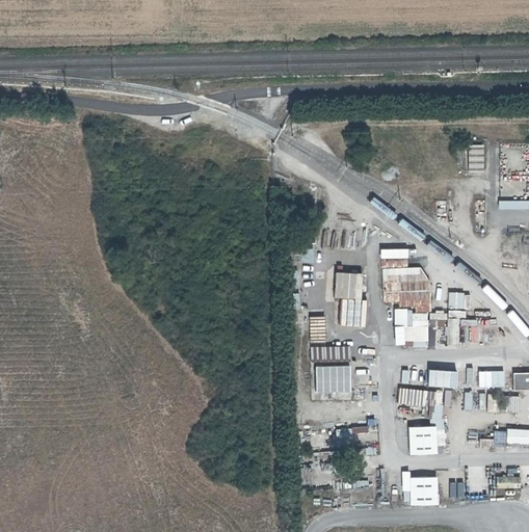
[(484,170),(484,144),(468,144),(468,170),(484,170)]
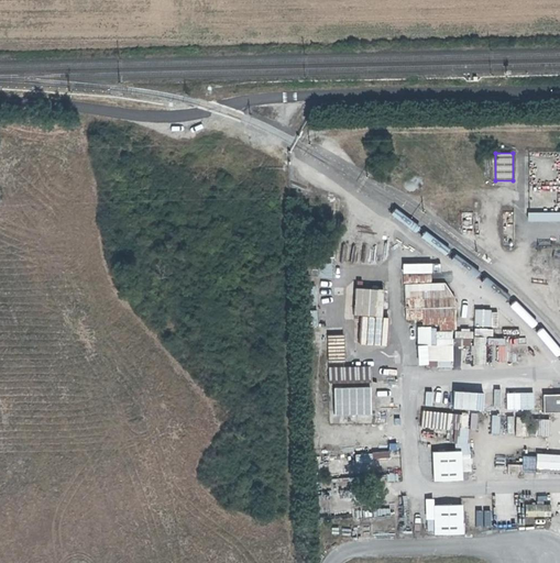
[(361,315),(360,344),(387,345),(388,317),(382,317),(384,289),(354,287),(353,315),(361,315)]
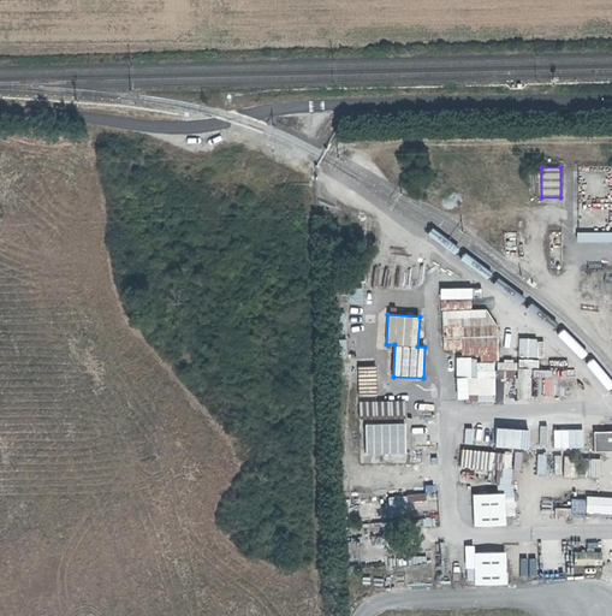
[(498,378),(516,378),(516,361),(498,361),(498,378)]
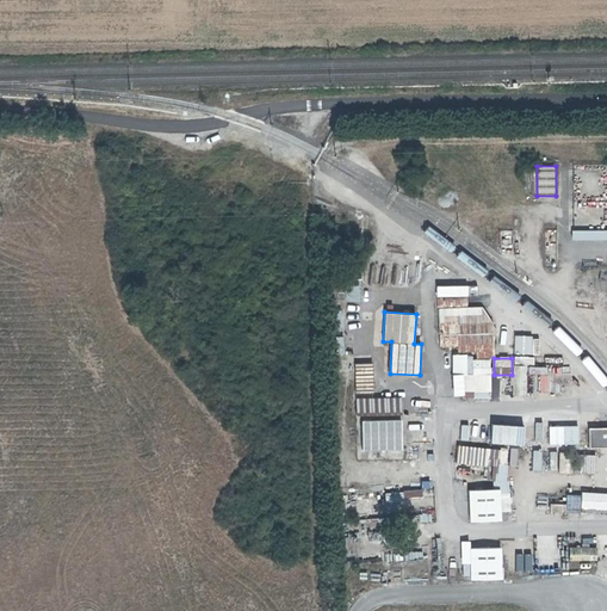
[(375,363),(357,363),(357,393),(375,392),(375,363)]
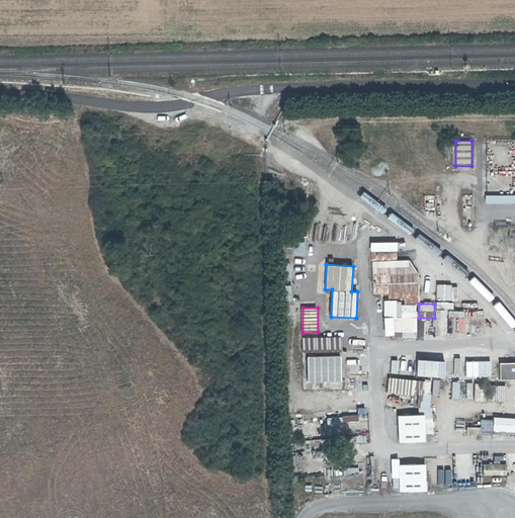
[(457,332),(470,333),(471,318),(458,317),(457,332)]
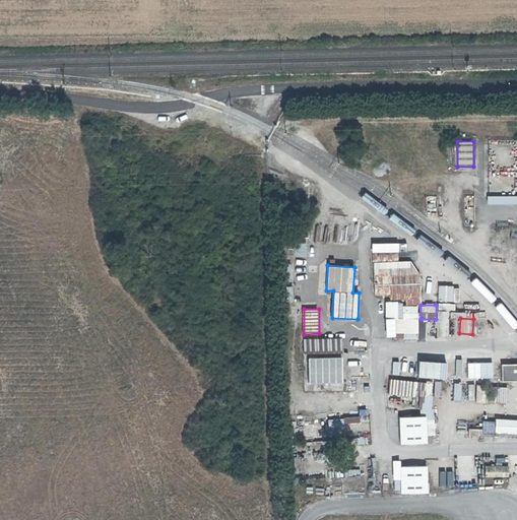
[(343,352),(343,337),(307,338),(307,352),(343,352)]
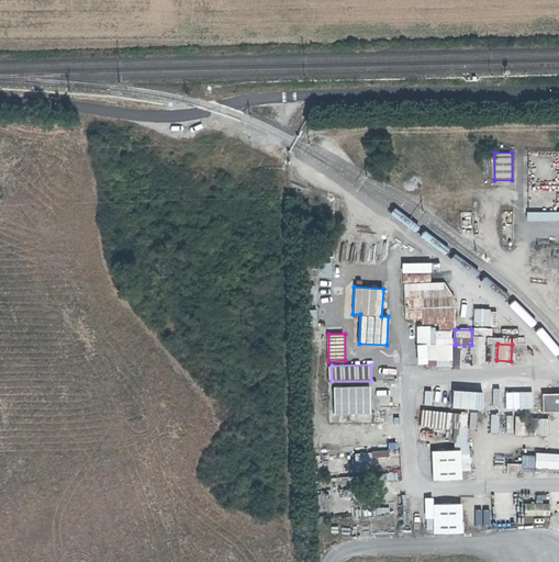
[(370,414),(370,384),(332,385),(333,415),(370,414)]
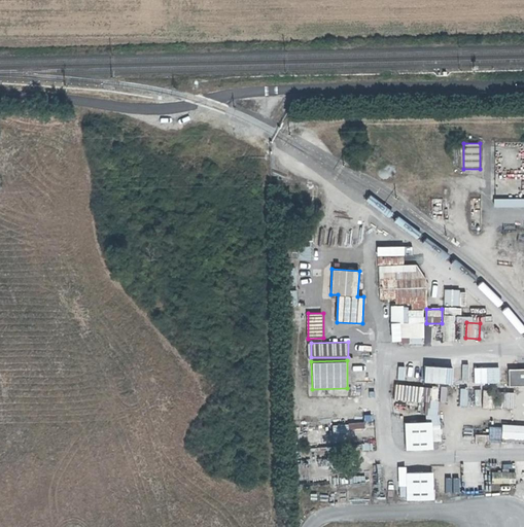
[(405,381),(407,366),(400,366),(398,380),(405,381)]
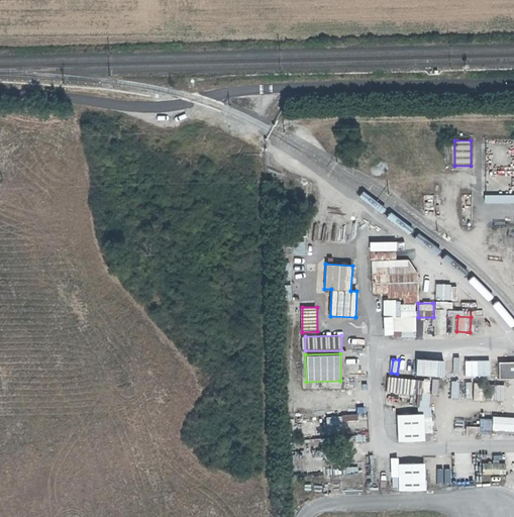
[(443,376),(443,359),(415,359),(415,376),(443,376)]
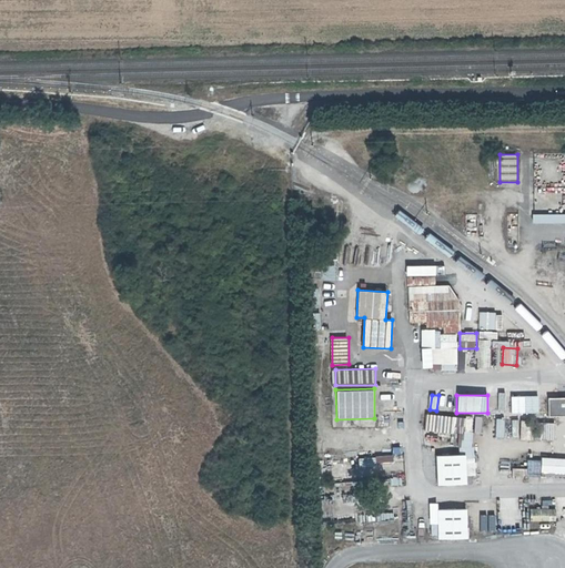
[(537,422),(563,421),(562,396),(537,396),(537,422)]
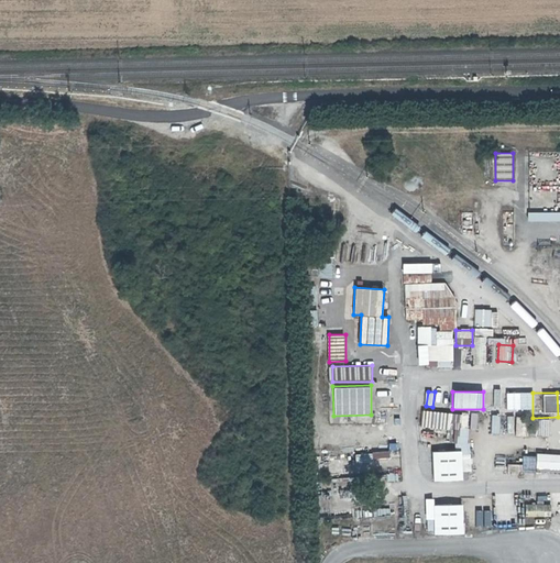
[(431,451),(434,482),(463,479),(463,471),(471,471),(468,415),(447,416),(446,411),(428,412),(428,427),(457,426),(458,450),(431,451)]
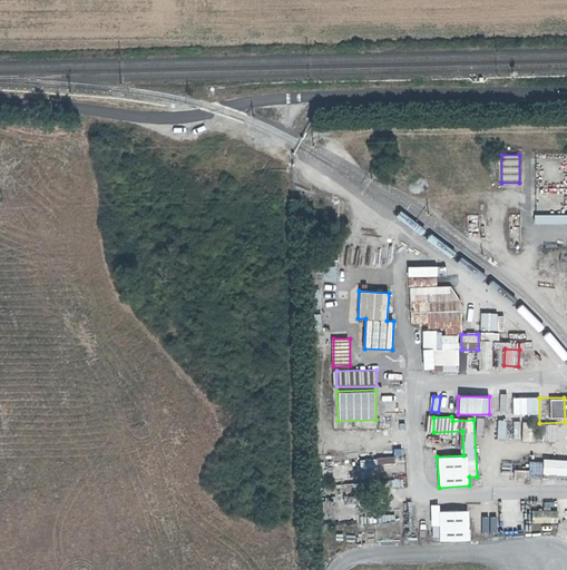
[(558,442),(558,424),(541,424),(541,442),(558,442)]
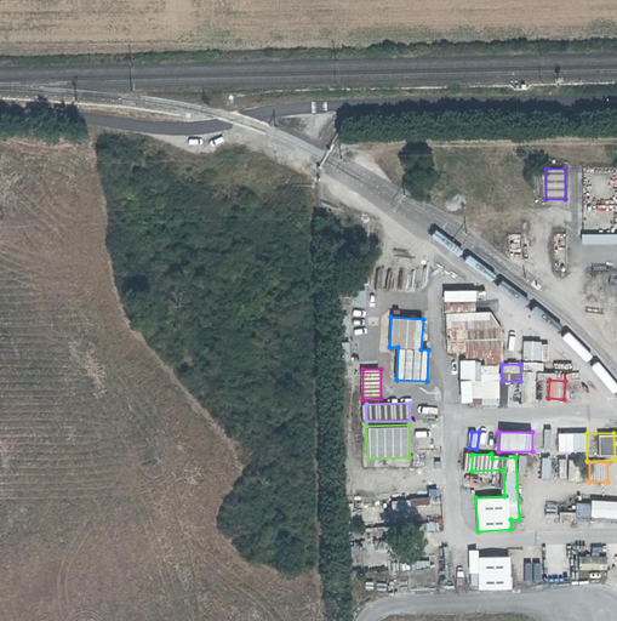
[(546,520),(576,520),(576,512),(560,512),(560,500),(546,500),(546,520)]
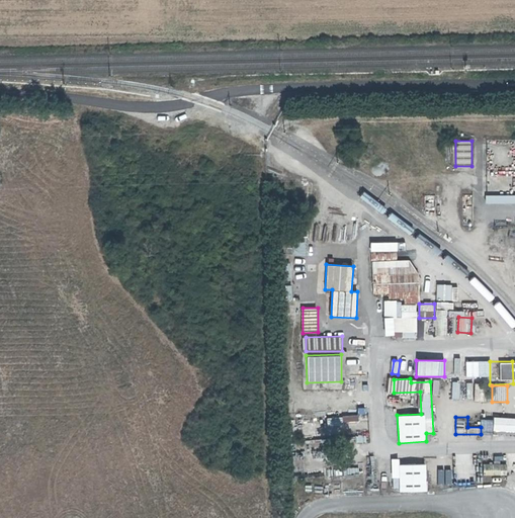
[(514,418),(494,418),(494,432),(514,432),(514,418)]
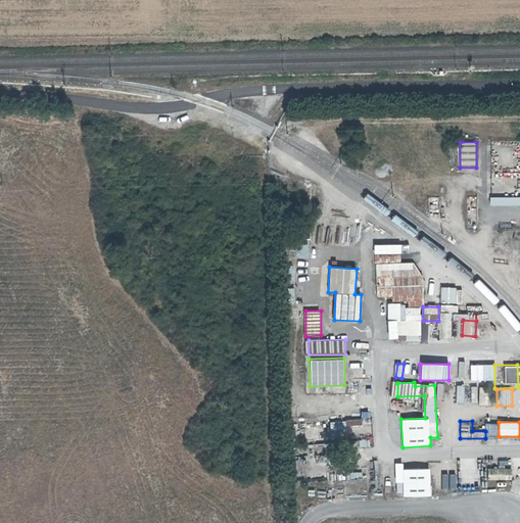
[(498,438),(498,424),(486,423),(486,438),(498,438)]
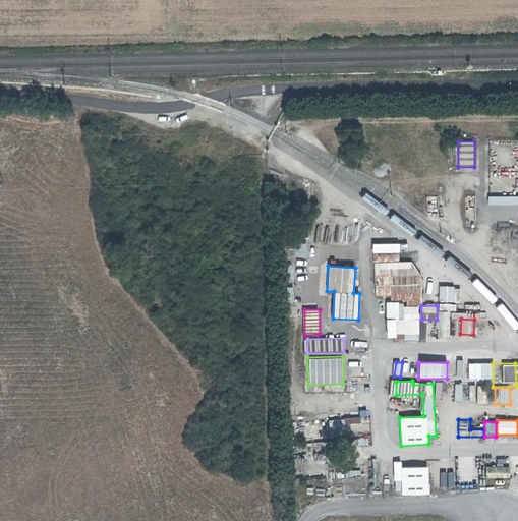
[(509,465),(485,466),(485,460),(475,460),(476,469),(480,469),(481,478),(510,477),(509,465)]
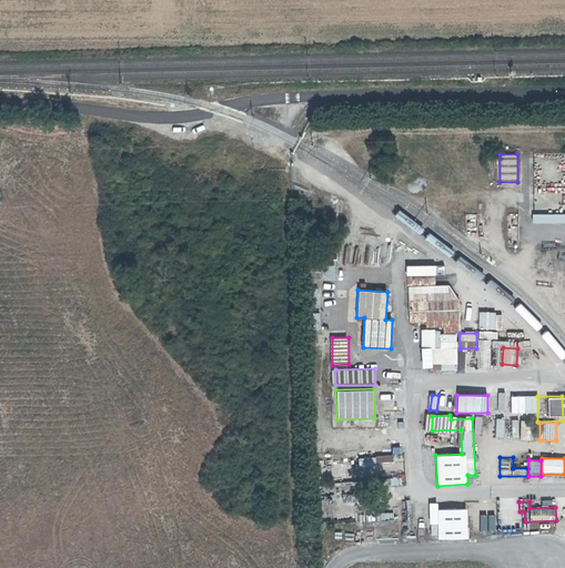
[(437,508),(437,539),(467,539),(467,508),(437,508)]
